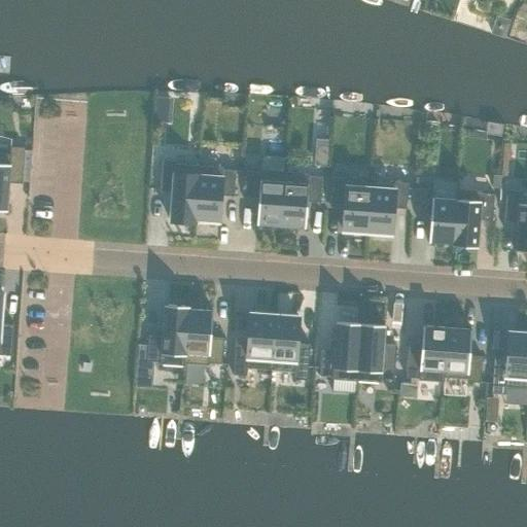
[(315,165),(329,166),(331,138),(316,138),(315,165)]
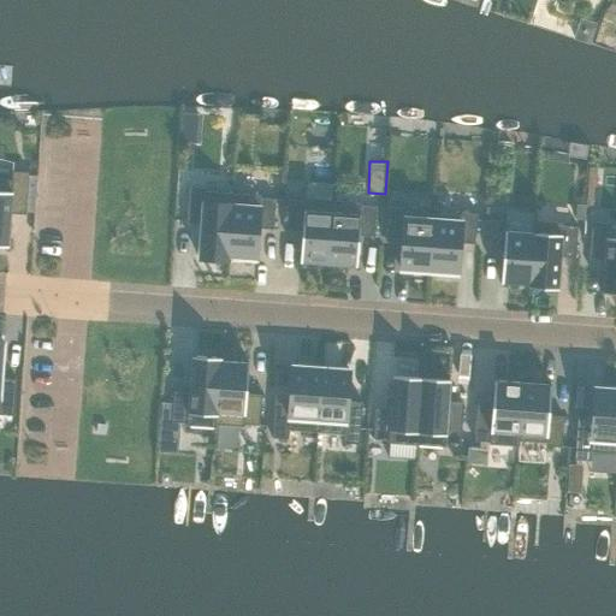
[(597,169),(588,167),(586,207),(594,207),(597,169)]
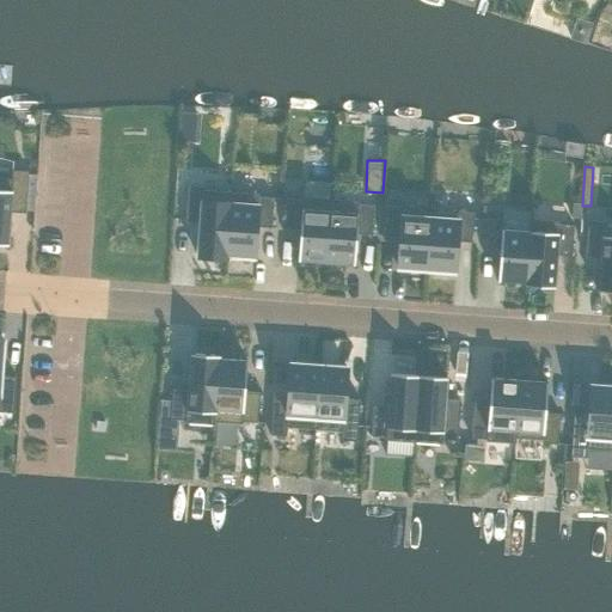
[(12,179),(0,178),(0,245),(8,246),(11,213),(25,213),(28,172),(12,171),(12,179)]
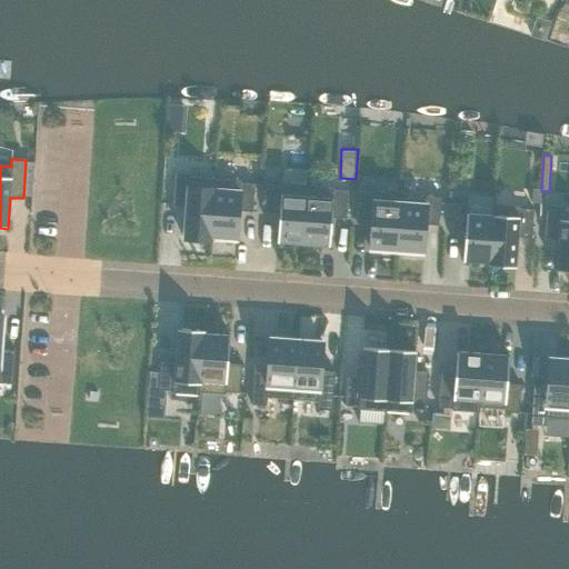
[(211,241),(211,238),(216,179),(188,177),(189,175),(175,173),(171,207),(186,208),(183,239),(211,241)]
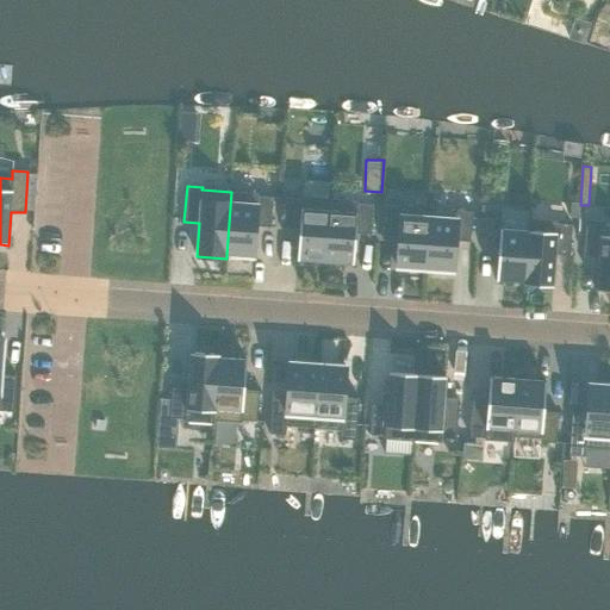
[(231,192),(226,255),(253,257),(255,226),(271,228),(272,198),(257,197),(257,194),(231,192)]
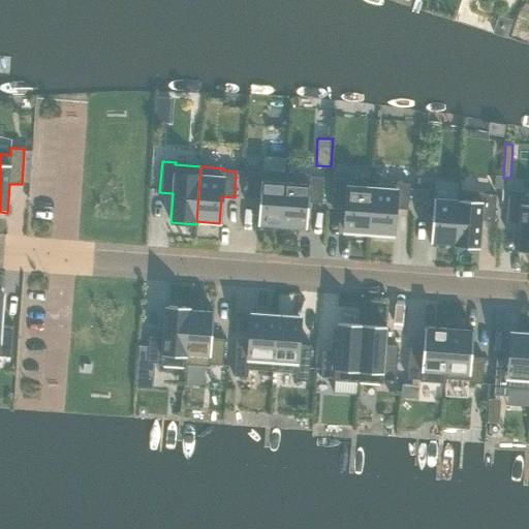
[(281,227),(285,173),(261,170),(260,173),(248,172),(246,198),(259,199),(257,225),(281,227)]
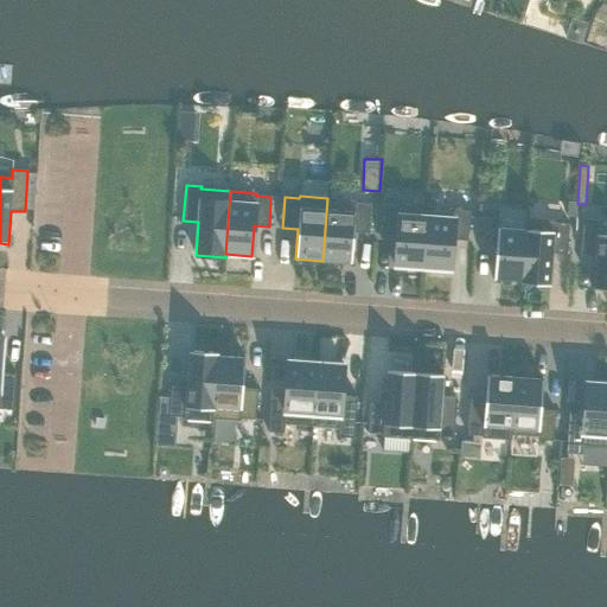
[(327,198),(323,261),(351,263),(353,232),(368,234),(370,204),(356,203),(356,200),(327,198)]
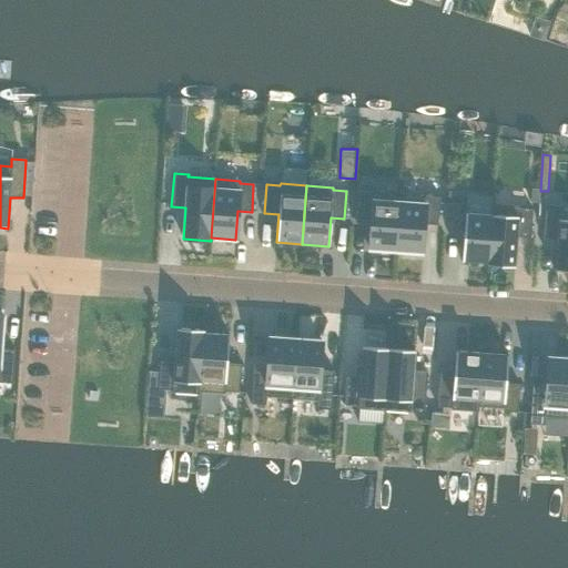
[(539,190),(530,189),(530,202),(539,203),(539,190)]
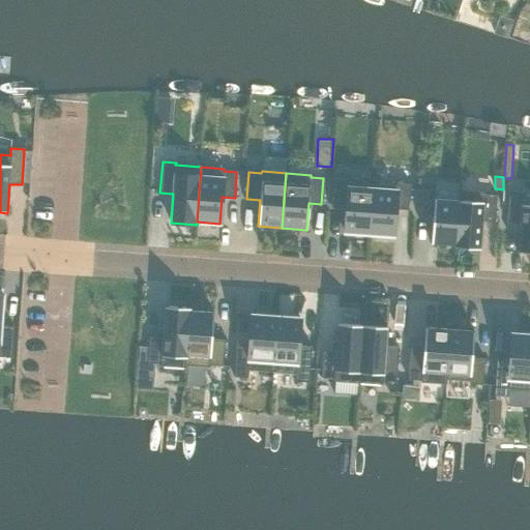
[(344,232),(369,234),(372,188),(348,187),(349,179),(335,178),(333,205),(346,206),(344,232)]
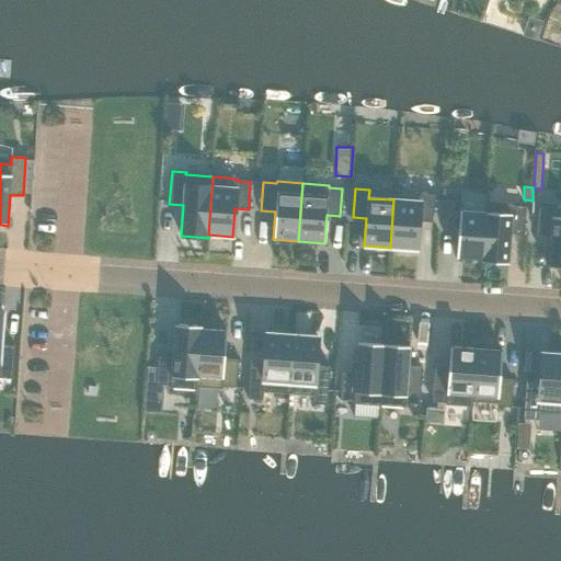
[(393,199),(390,248),(416,250),(419,221),(432,222),(434,195),(420,194),(419,202),(393,199)]
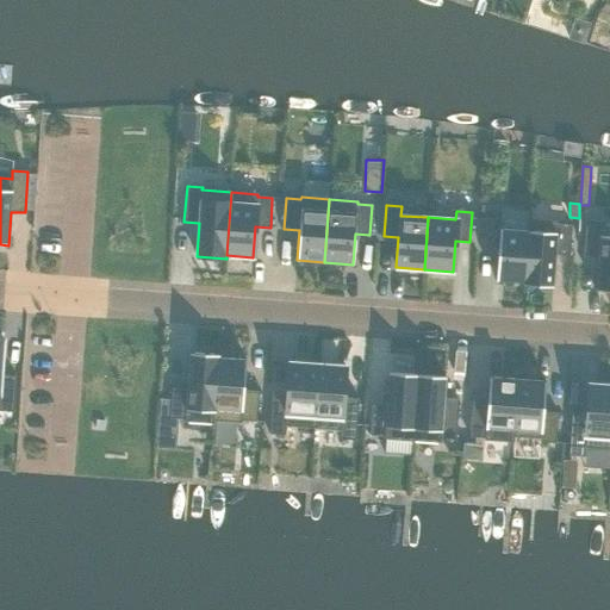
[(496,280),(523,282),(527,230),(500,229),(500,219),(485,218),(483,249),(498,249),(496,280)]
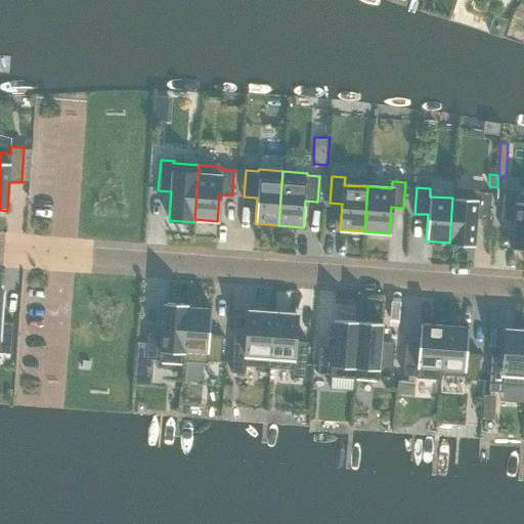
[(449,243),(449,245),(474,247),(476,218),(489,219),(490,193),(478,192),(478,190),(453,188),(452,198),(449,243)]
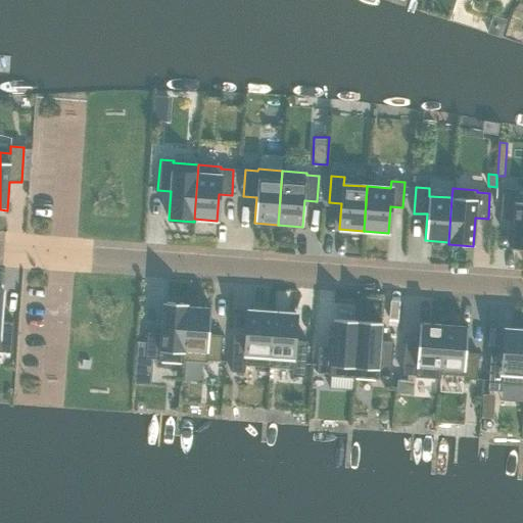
[(510,249),(522,249),(522,197),(515,197),(516,190),(502,189),(500,220),(513,221),(510,249)]
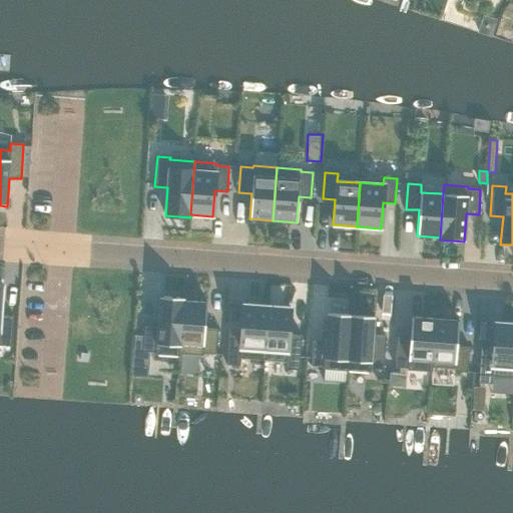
[(3,285),(0,284),(0,345),(11,346),(12,315),(1,315),(3,285)]
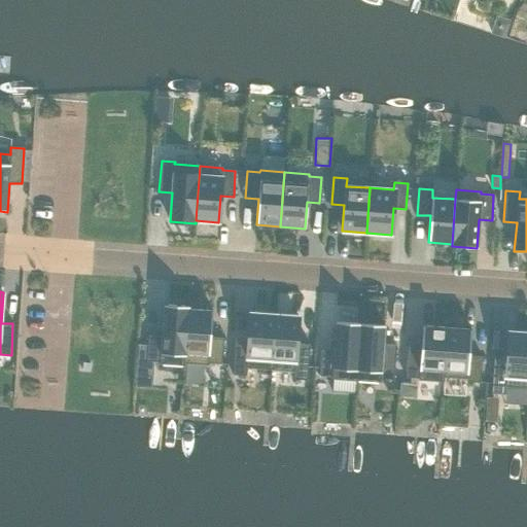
[(189,307),(164,305),(162,336),(148,336),(148,346),(138,345),(137,365),(147,365),(147,361),(160,362),(160,364),(184,366),(185,363),(189,309),(189,307)]
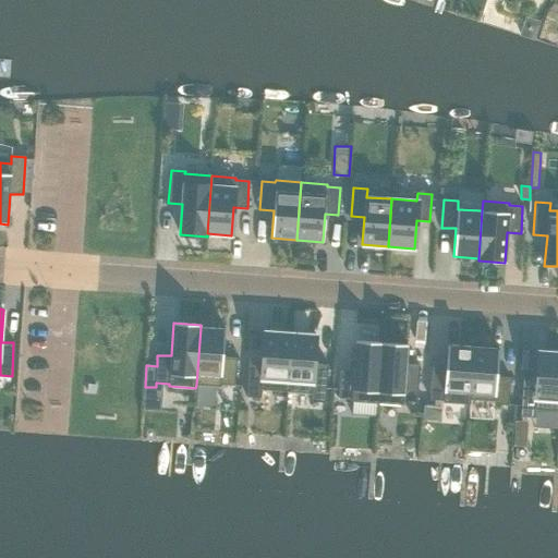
[(225,329),(201,327),(196,385),(220,387),(221,385),(234,386),(237,358),(222,356),(225,329)]
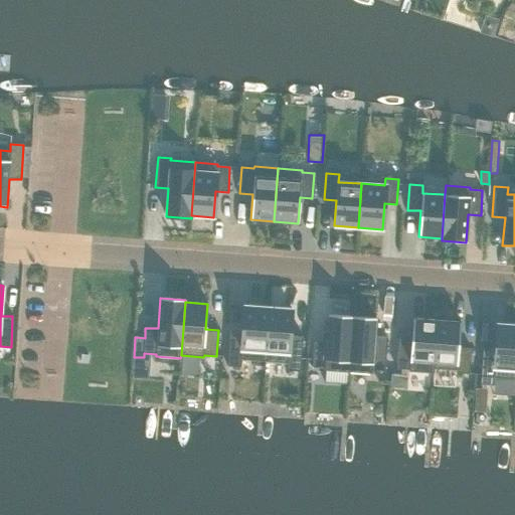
[(264,361),(268,308),(243,306),(242,332),(229,331),(227,366),(240,367),(241,360),(264,361)]
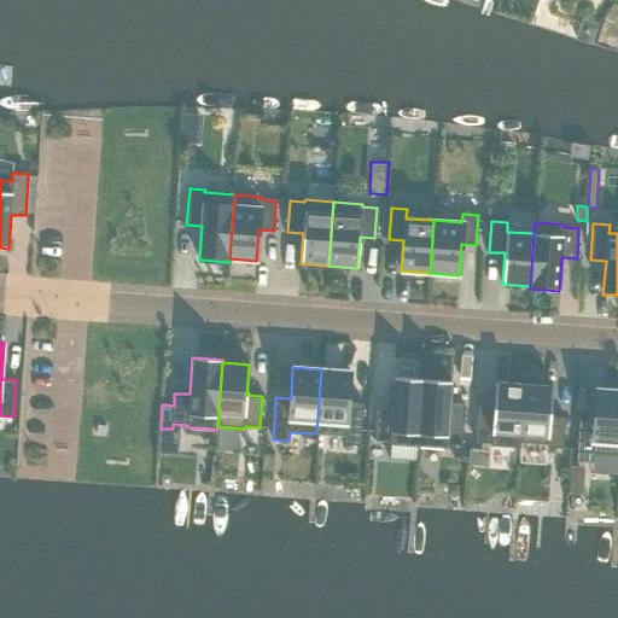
[(350,372),(321,369),(316,433),(344,436),(344,444),(360,445),(362,403),(348,402),(350,372)]
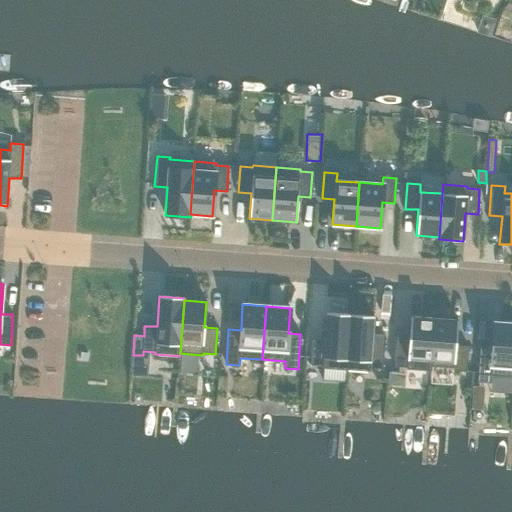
[(346,370),(350,314),(326,313),(324,341),(312,340),(310,365),(322,366),(322,368),(346,370)]
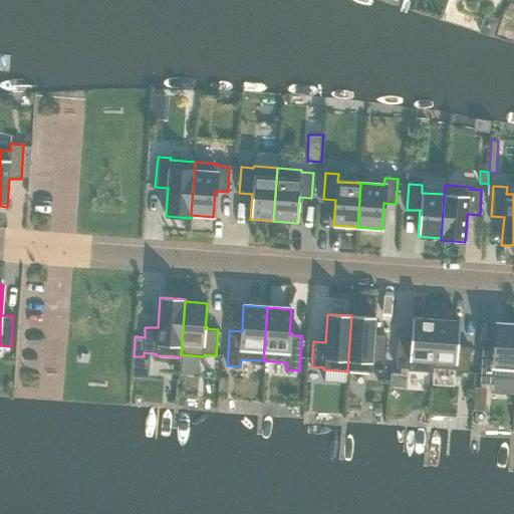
[(375,317),(351,315),(347,371),(370,373),(371,370),(383,370),(387,336),(373,335),(375,317)]
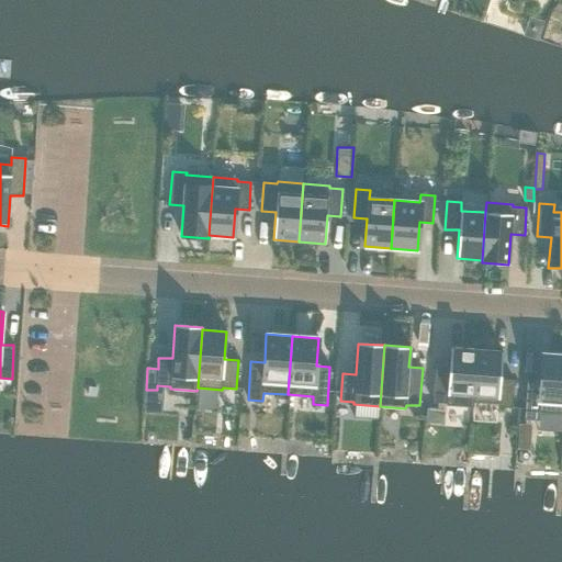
[(473,403),(478,349),(450,347),(449,366),(436,364),(433,403),(447,403),(446,406),(473,407),(473,403)]
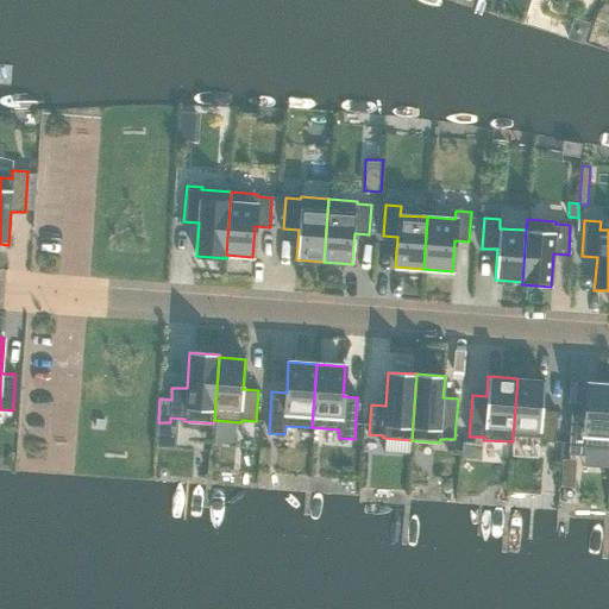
[(545,381),(518,378),(513,437),(539,438),(539,441),(554,443),(557,412),(542,410),(545,381)]
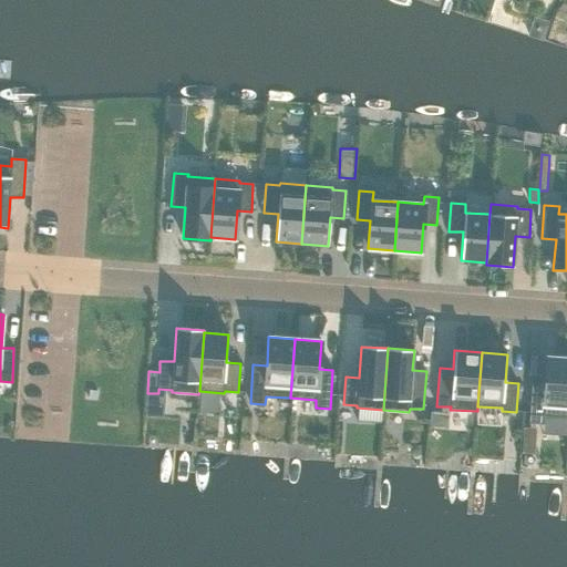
[(566,418),(566,358),(547,358),(545,385),(532,384),(528,423),(543,424),(543,416),(566,418)]
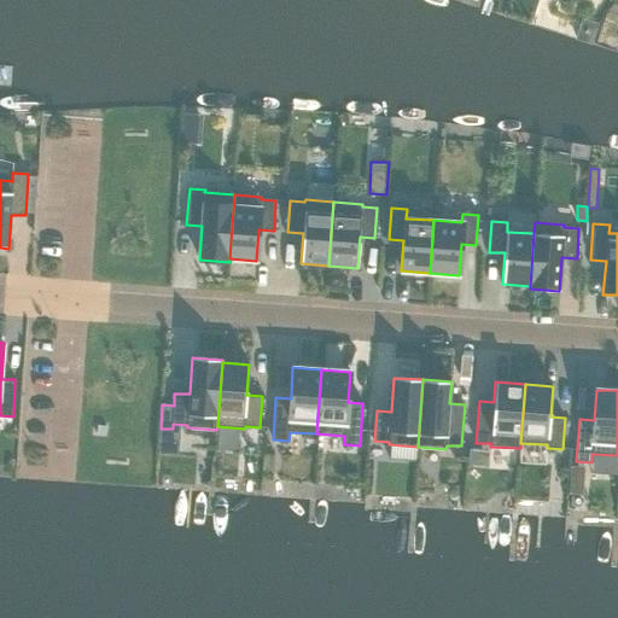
[(569,476),(567,495),(582,495),(583,477),(569,476)]
